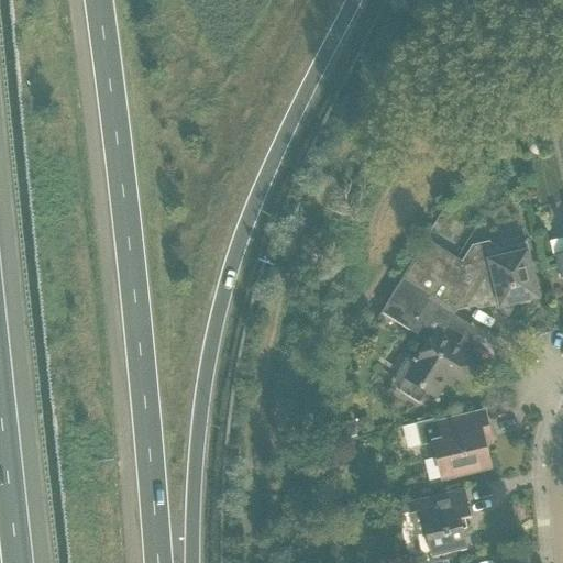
[(562,70),(552,84),(556,98),(562,96),(562,70)]
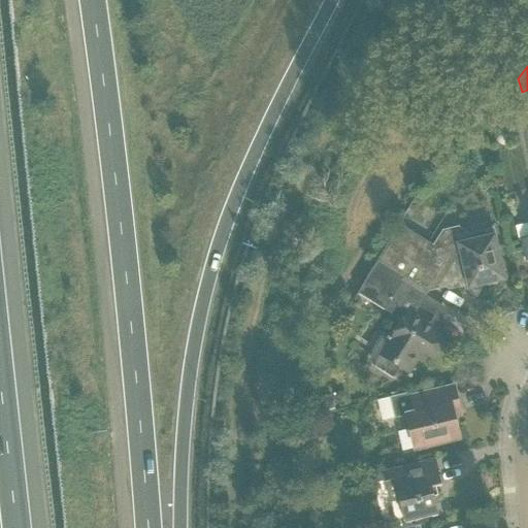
[(400,228),(377,262),(428,293),(435,279),(447,287),(466,283),(468,290),(485,286),(487,287),(496,285),(498,283),(504,282),(500,261),(494,237),(473,242),(472,240),(456,229),(444,232),(439,240),(437,239),(433,248),(400,228)]
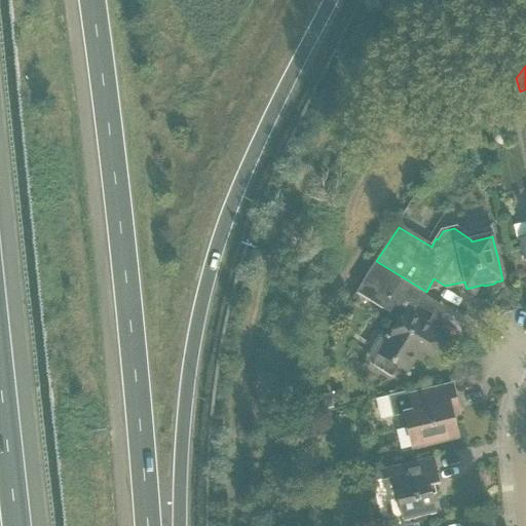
[(376,261),(355,293),(357,293),(401,321),(389,339),(381,335),(372,350),(379,355),(372,366),(390,377),(397,366),(406,372),(416,357),(426,363),(443,336),(411,315),(426,292),(376,261)]
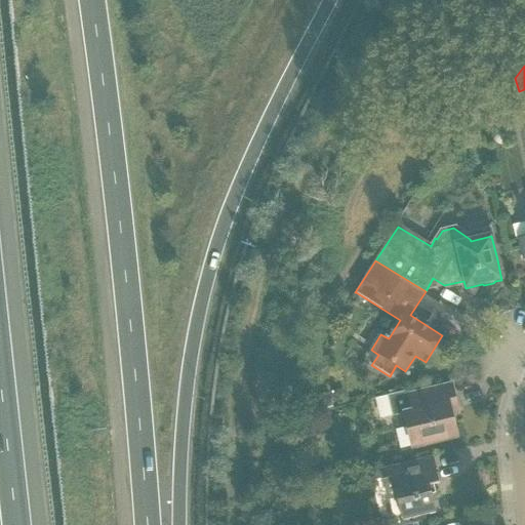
[(408,390),(387,395),(392,415),(404,413),(406,421),(407,427),(395,430),(399,448),(412,446),(412,448),(416,447),(437,442),(457,438),(452,415),(450,409),(456,408),(450,385),(431,390),(409,395),(408,390)]
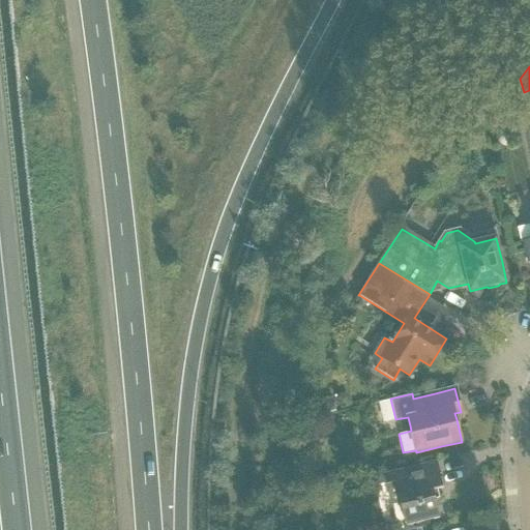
[(332,396),(321,399),(325,415),(335,412),(332,396)]
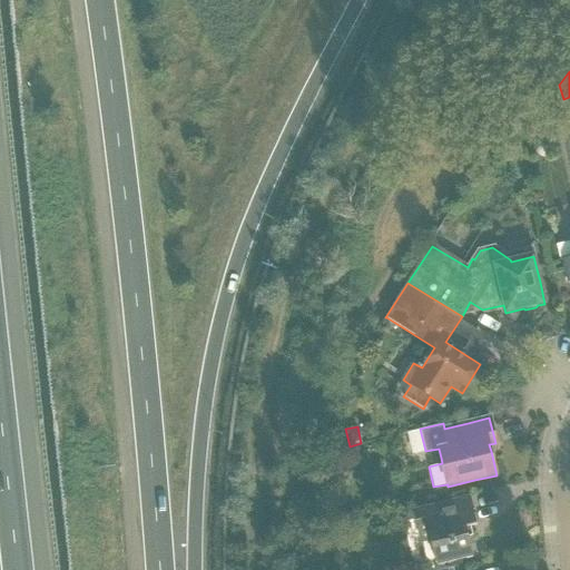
[(470,495),(448,501),(412,510),(415,520),(415,521),(425,519),(436,566),(473,557),(465,527),(477,524),(470,495)]
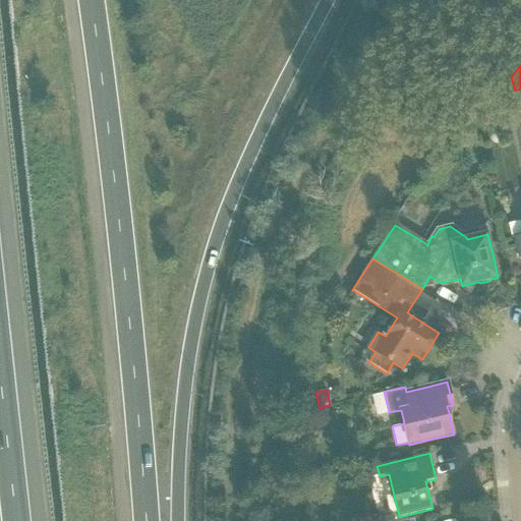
[(377,466),(368,468),(370,477),(380,475),(377,466)]
